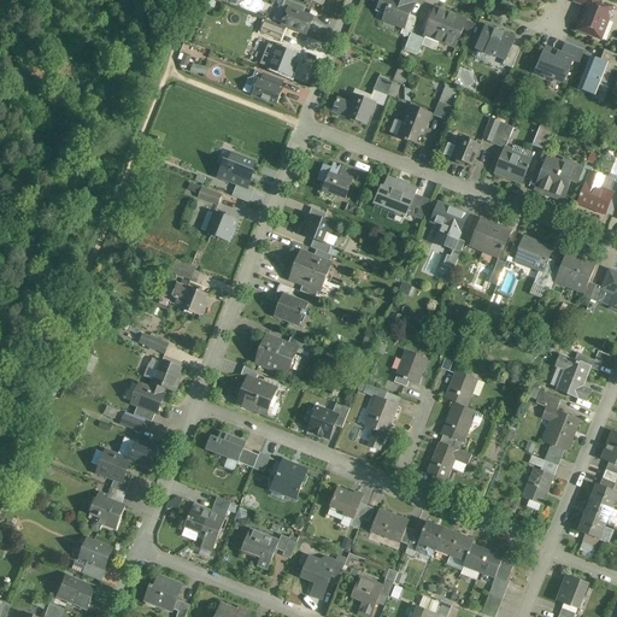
[(306,9),(286,0),(283,7),(288,10),(288,9),(303,15),(306,9)]
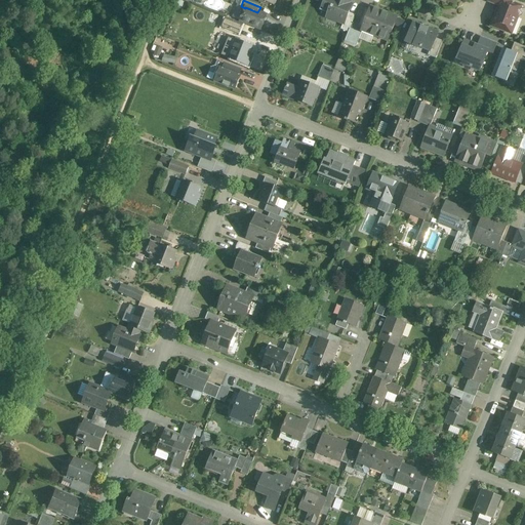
[(326,0),(323,7),(330,10),(328,14),(337,17),(336,22),(344,24),(345,25),(349,13),(351,8),(348,7),(351,0),(326,0)]
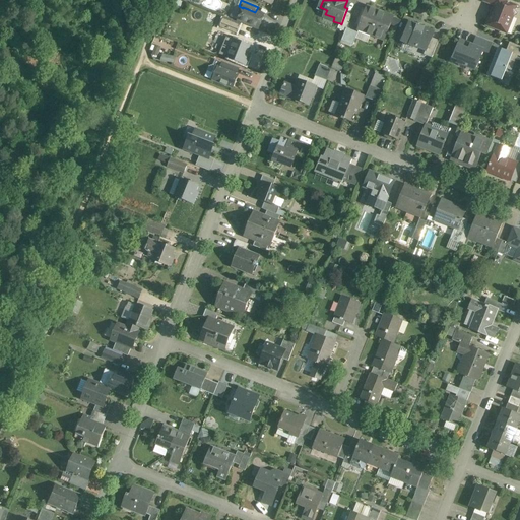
[(504,1),(499,0),(497,0),(495,6),(486,26),(507,34),(510,26),(509,24),(512,17),(516,15),(518,9),(517,7),(504,1)]
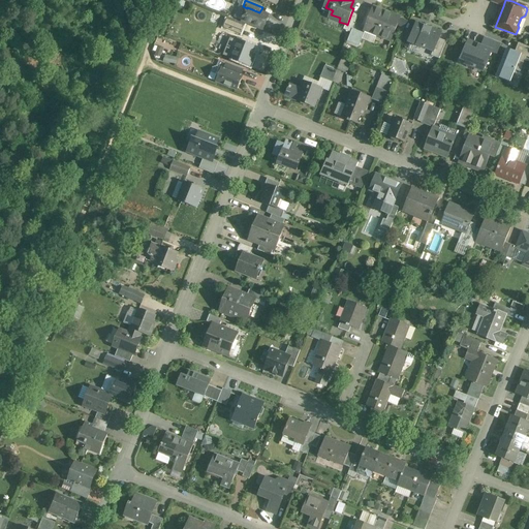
[(373,5),(363,32),(391,43),(401,17),(373,5)]
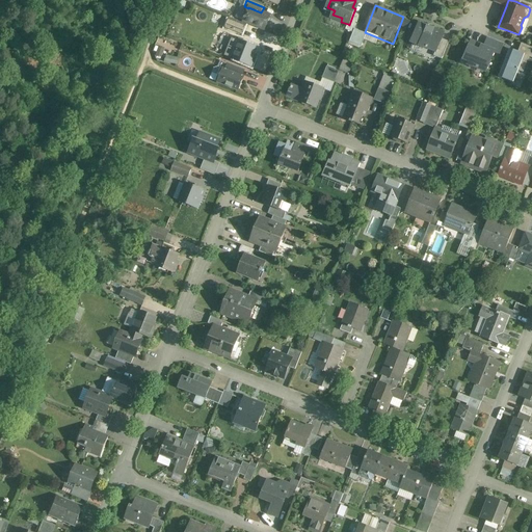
[(261,12),(248,7),(248,8),(248,9),(245,10),(243,17),(244,20),(243,22),(265,30),(270,17),(261,12)]
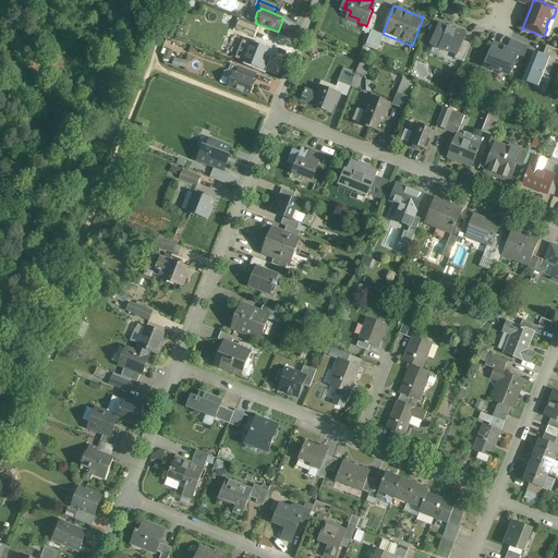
[(371,14),(366,26),(365,25),(363,32),(371,35),(372,32),(377,16),(371,14)]
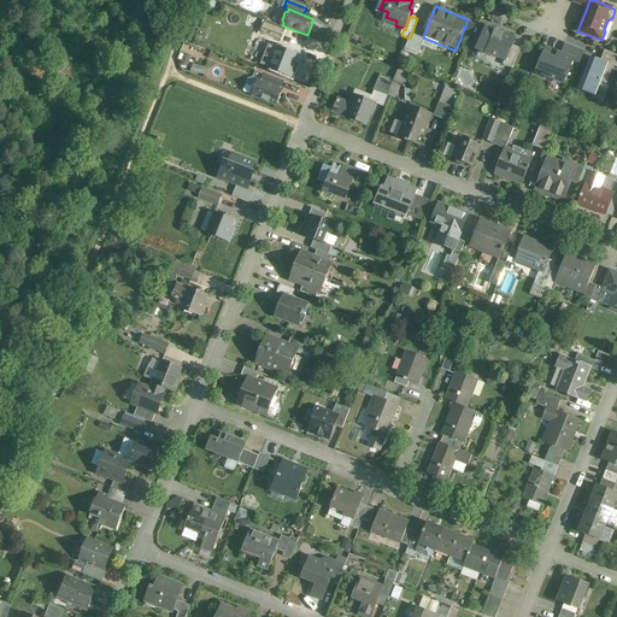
[(286,28),(266,21),(264,24),(285,31),(286,28)]
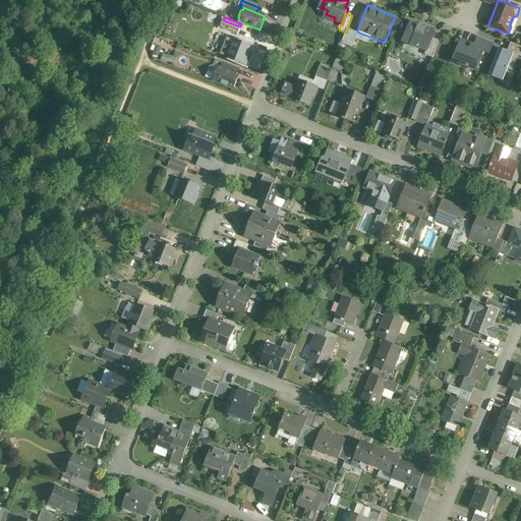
[(240,26),(223,20),(221,27),(237,34),(240,26)]
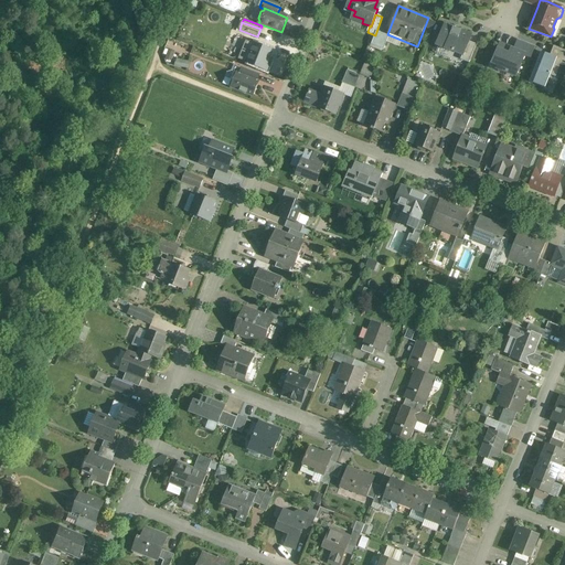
[(471,35),(445,25),(437,46),(462,56),(464,56),(469,42),(471,35)]
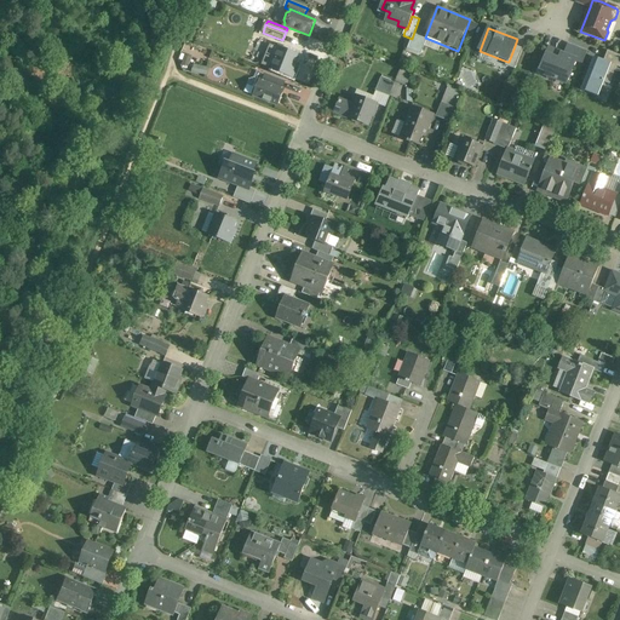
[(426,40),(413,35),(412,39),(408,50),(420,55),(426,40)]
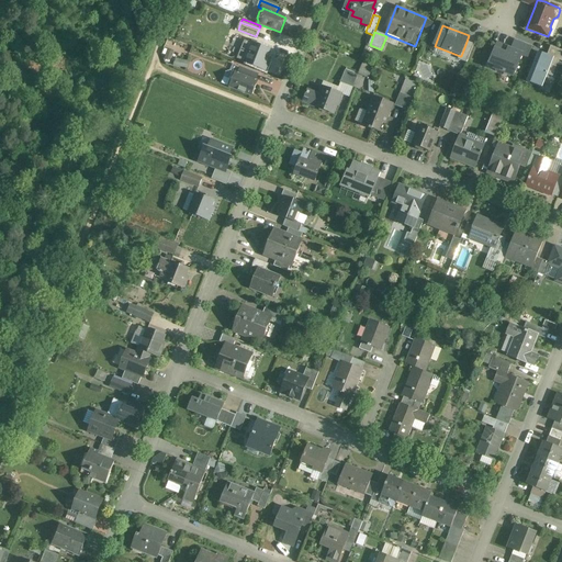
[(532,46),(515,40),(512,49),(523,54),(523,56),(528,58),(532,46)]
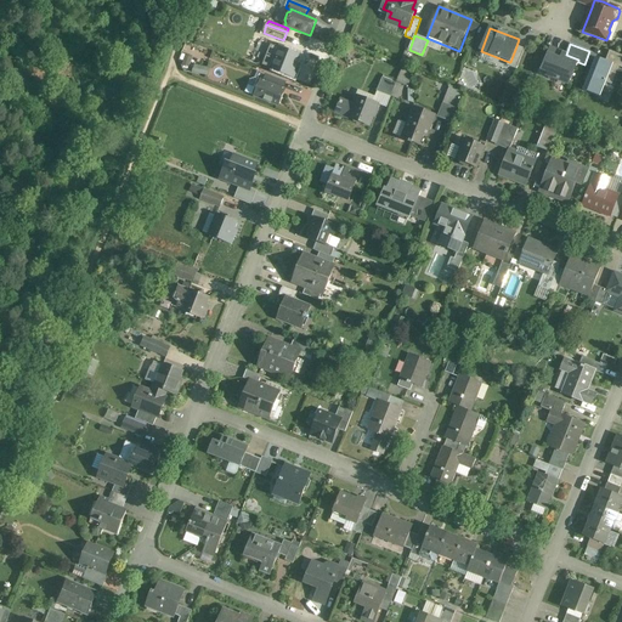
[(516,46),(510,62),(509,62),(507,66),(516,71),(525,50),(516,46)]
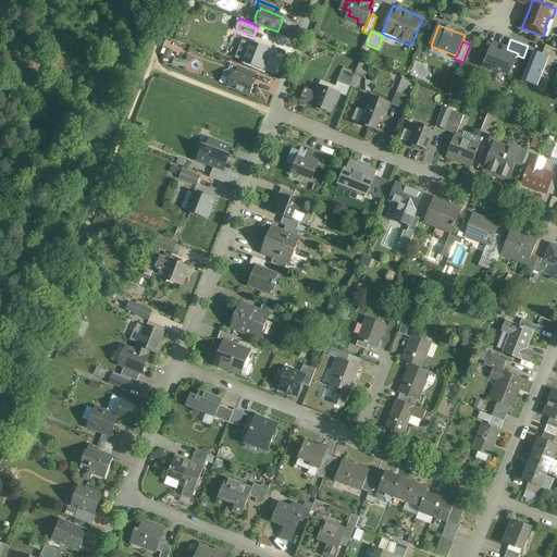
[(269,50),(251,44),(244,62),(263,71),(267,62),(263,62),(269,50)]
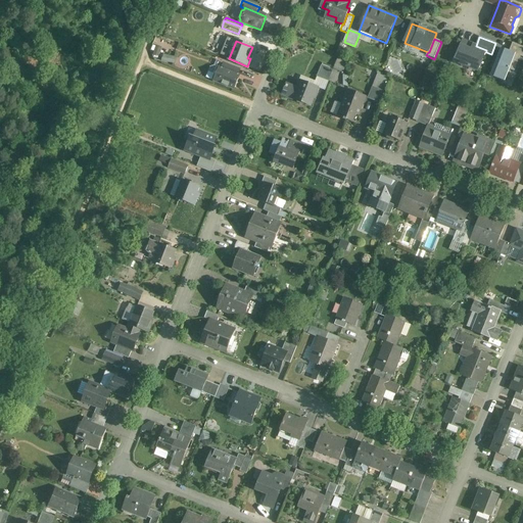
[(476,46),(463,41),(456,58),(462,60),(461,63),(469,66),(469,67),(470,68),(471,67),(479,70),(486,52),(486,50),(476,46)]
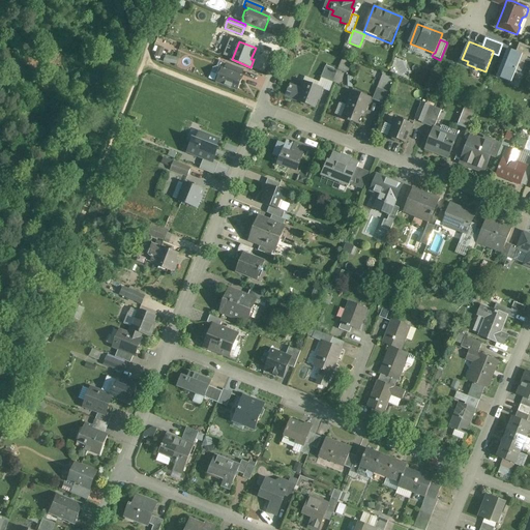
[(529,48),(520,43),(516,53),(523,56),(529,58),(529,48)]
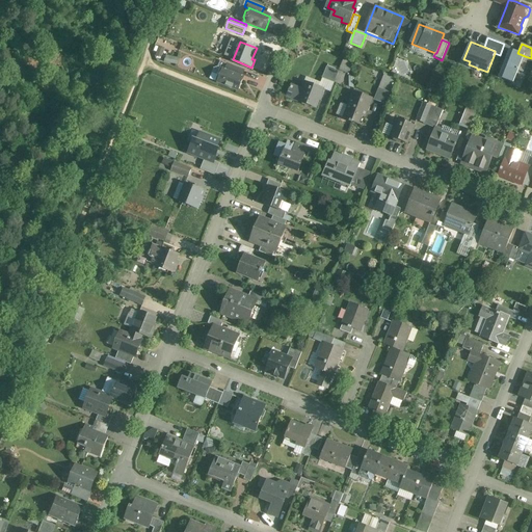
[(513,51),(511,56),(508,55),(499,78),(503,79),(513,83),(525,56),(517,53),(513,51)]
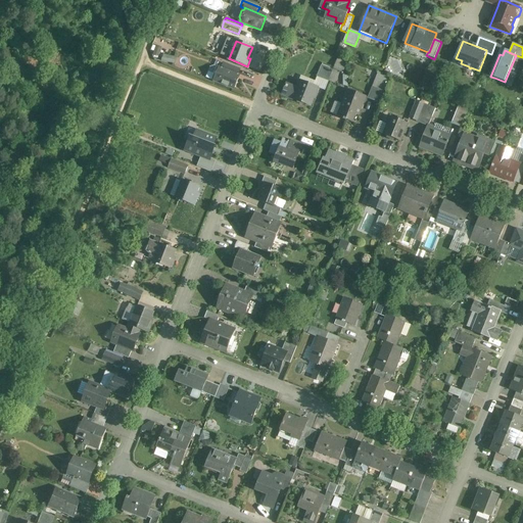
[(338,58),(334,69),(340,72),(343,74),(347,61),(338,58)]
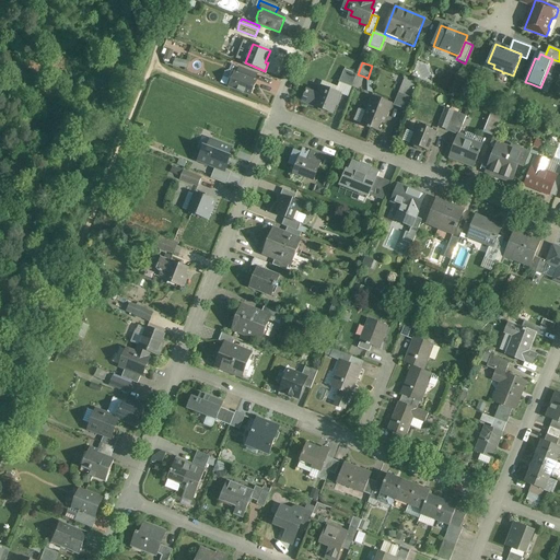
[(257,74),(240,68),(237,74),(244,77),(244,78),(254,82),(255,81),(257,74)]
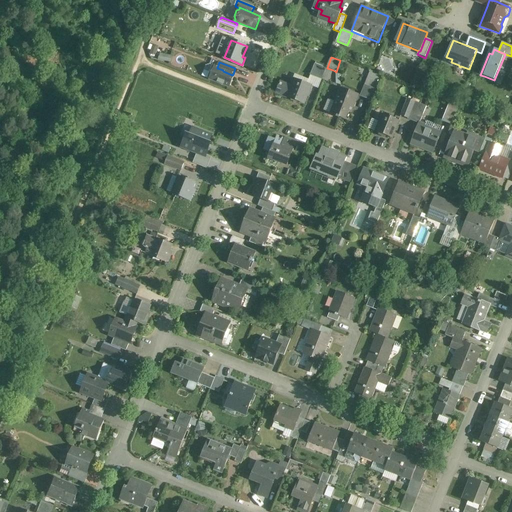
[(327,68),(314,63),(310,74),(323,79),(327,68)]
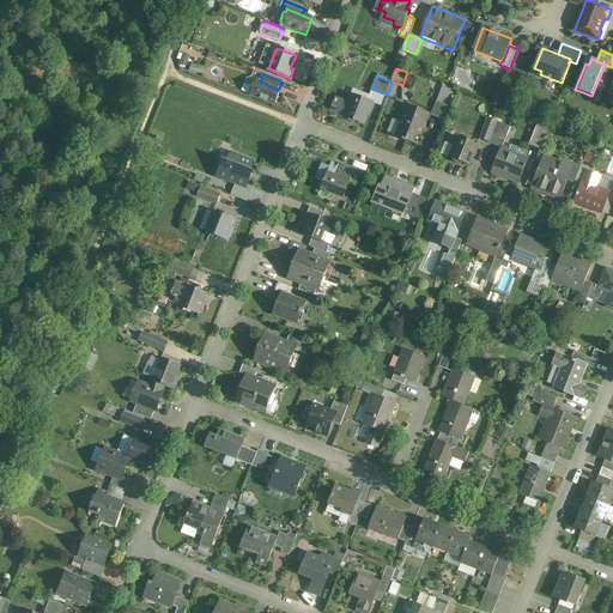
[(278,90),(267,85),(267,84),(260,82),(256,79),(256,82),(254,82),(252,86),(254,87),(250,95),(275,105),(279,93),(278,90)]
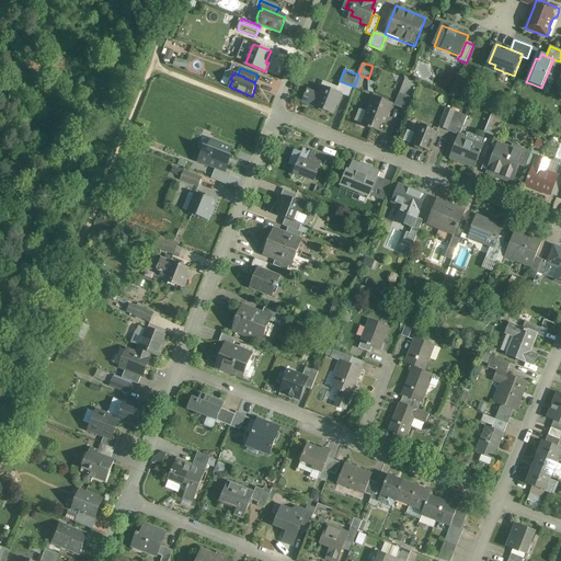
[(365,77),(358,75),(354,87),(361,89),(365,77)]
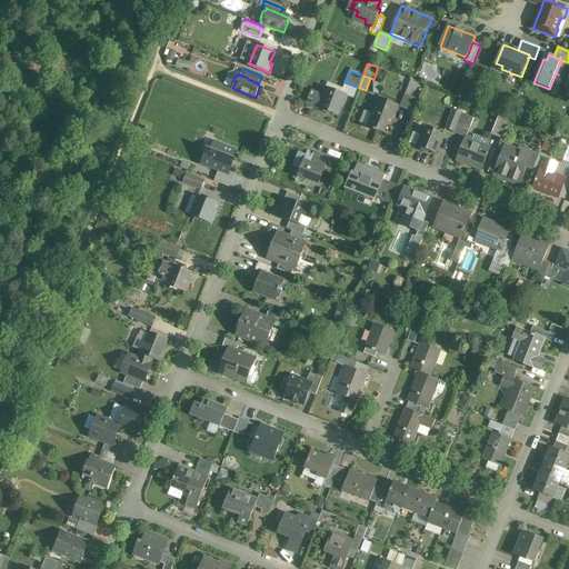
[(411,78),(408,86),(421,90),(425,83),(411,78)]
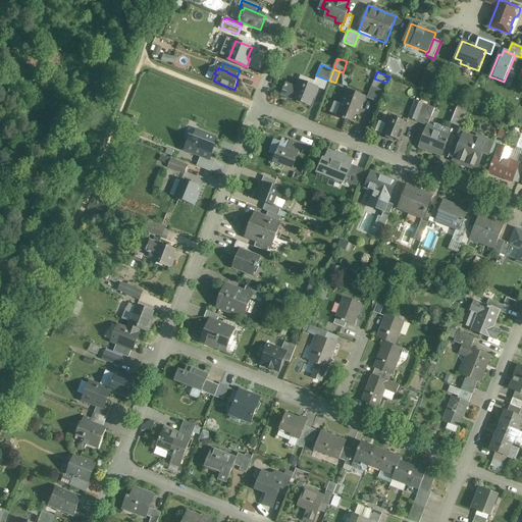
[(374,79),(371,86),(383,91),(386,83),(374,79)]
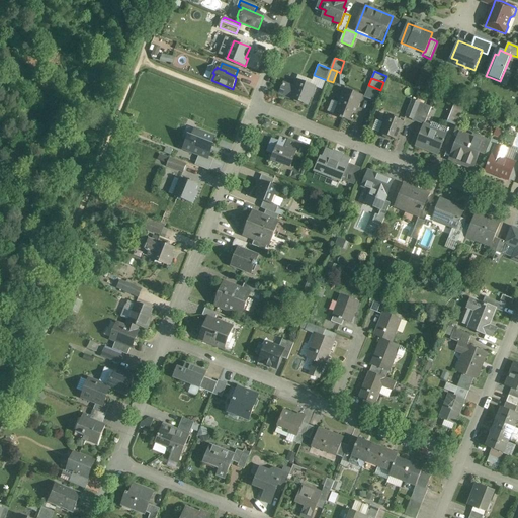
[(314,87),(296,80),(293,87),(295,88),(291,98),(308,104),(314,87)]
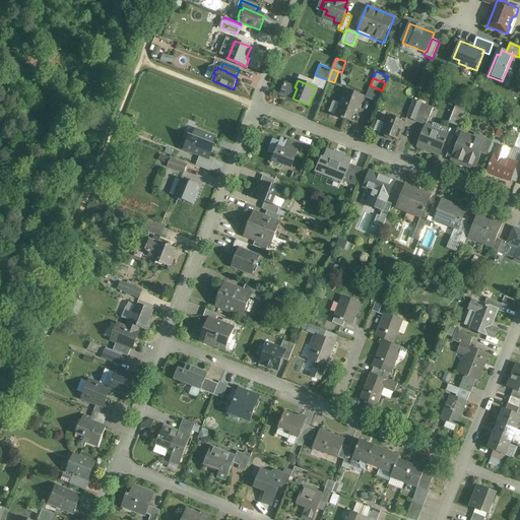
[(293,99),(297,88),(295,87),(284,83),(280,93),(293,99)]
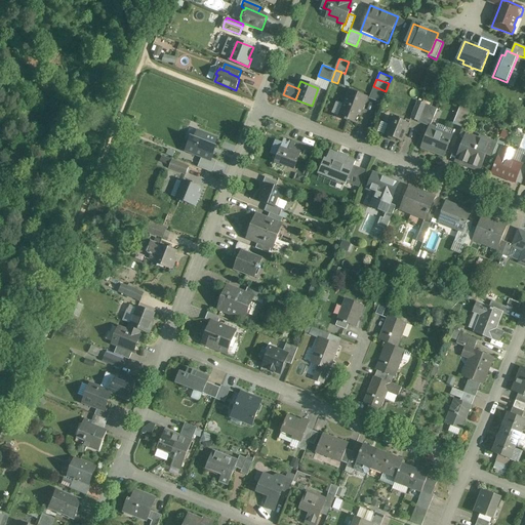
[(373,86),(369,98),(381,103),(386,91),(373,86)]
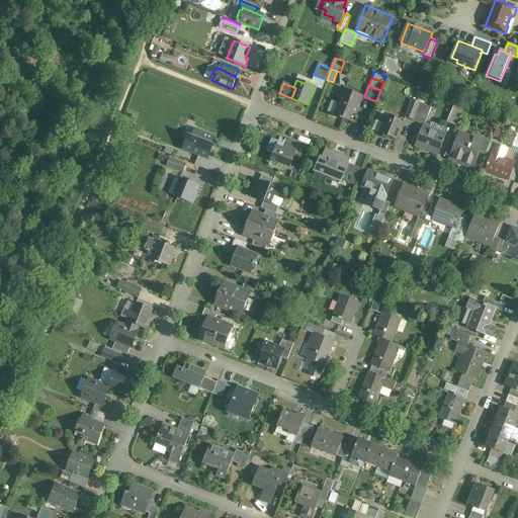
[(362,95),(345,88),(335,114),(352,121),(362,95)]
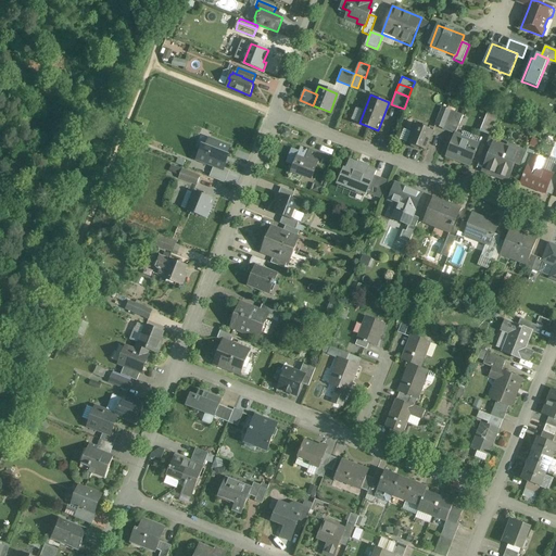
[(444,106),(437,125),(444,127),(445,125),(452,110),(444,106)]
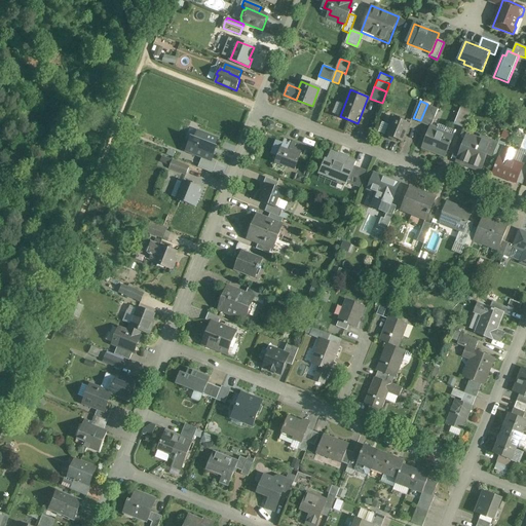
[(427,104),(421,118),(426,120),(433,106),(427,104)]
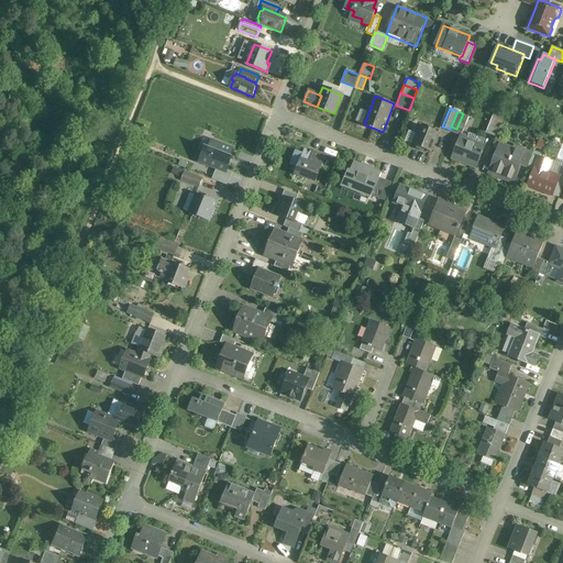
[(496,111),(487,133),(497,136),(506,116),(496,111)]
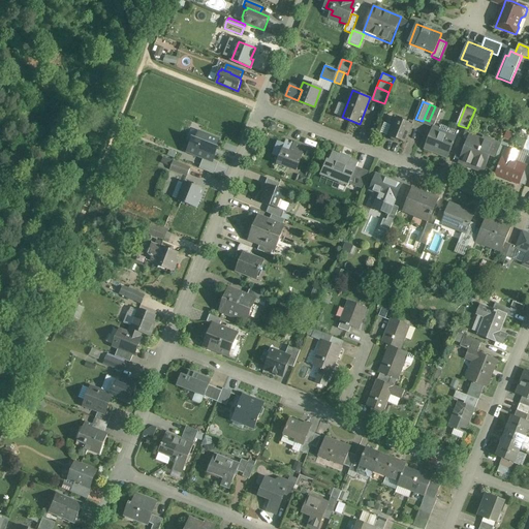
[(435,106),(429,121),(437,124),(442,110),(435,106)]
